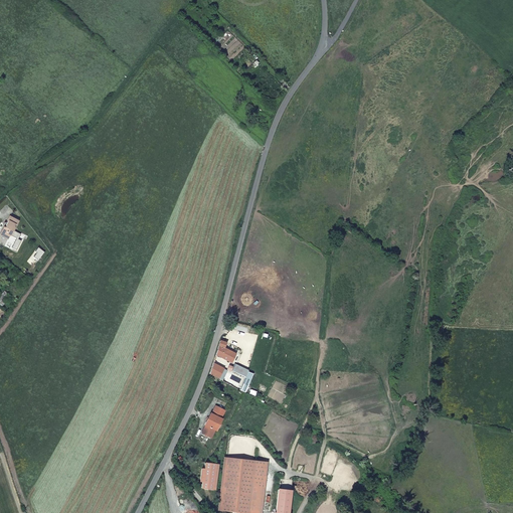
[(10,233),(17,237),(11,246),(16,249),(21,240),(18,238),(21,233),(15,229),(16,227),(15,226),(17,224),(18,224),(20,220),(12,215),(9,219),(10,220),(6,226),(5,225),(1,233),(8,237),(10,233)]
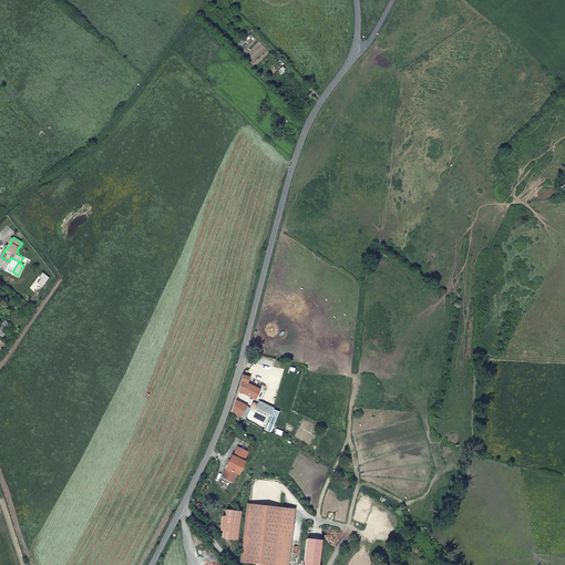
[(43,270),(40,276),(41,277),(38,281),(43,286),(50,276),(43,270)]
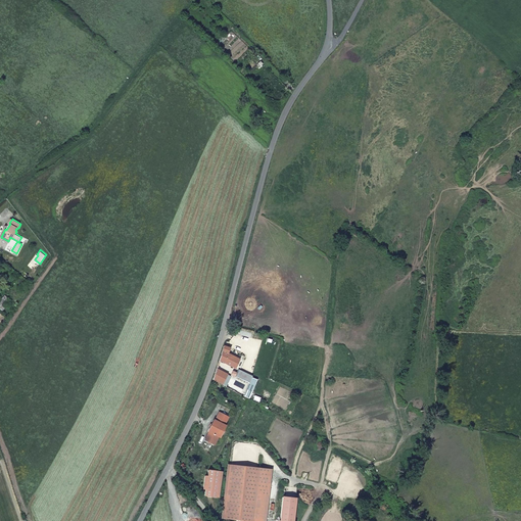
[(0,298),(0,303),(1,304),(10,295),(6,292),(0,298)]
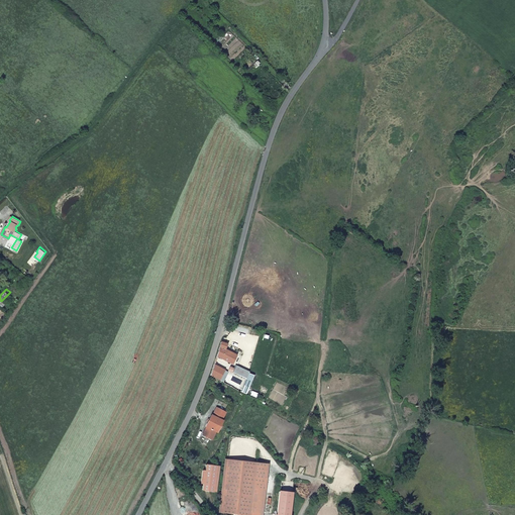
[(10,292),(1,301),(4,304),(12,294),(10,292)]
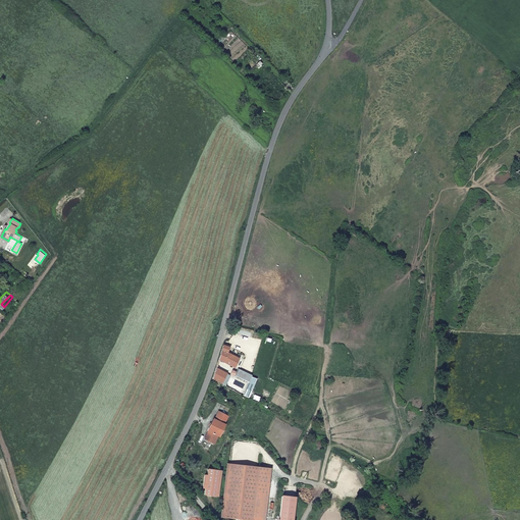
[(220,354),(219,357),(227,361),(235,364),(239,355),(227,350),(229,345),(224,342),(220,354)]
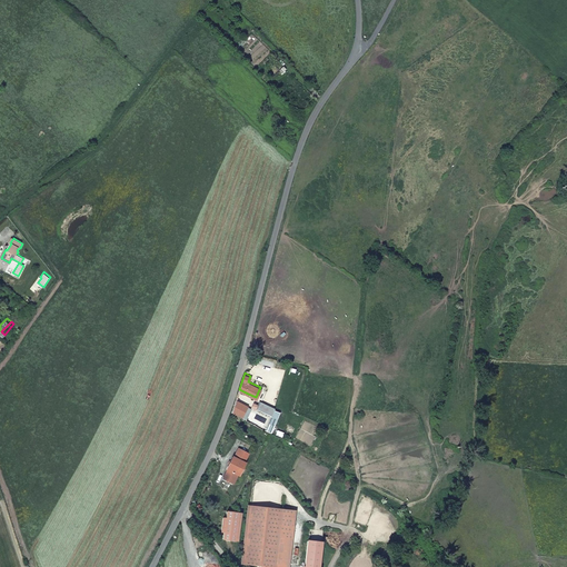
[(247,405),(236,399),(232,409),(242,415),(247,405)]
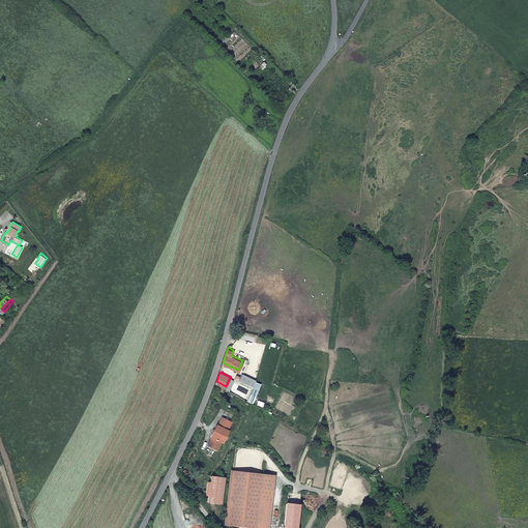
[(255,378),(243,374),(241,379),(252,384),(255,378)]
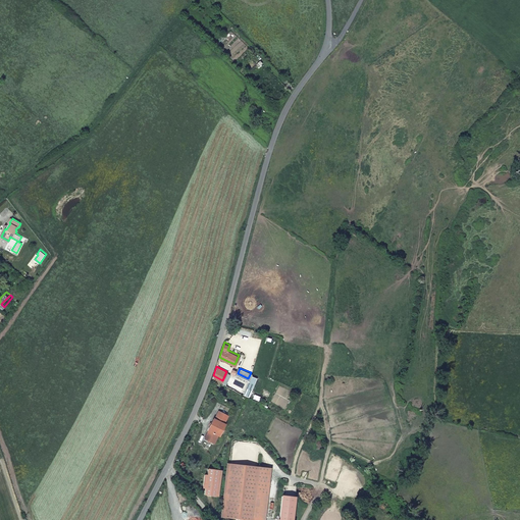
[(216,411),(216,412),(213,418),(211,417),(206,429),(208,430),(205,436),(205,437),(214,442),(217,434),(219,435),(224,423),(223,422),(226,415),(216,411)]
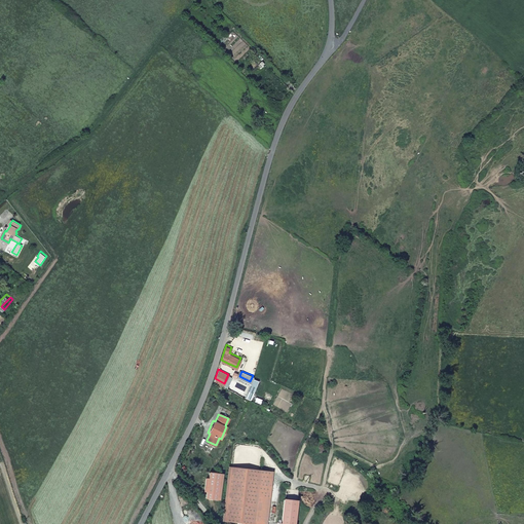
[(255,523),(258,496),(261,470),(233,466),(227,521),(245,523),(253,523),(255,523)]
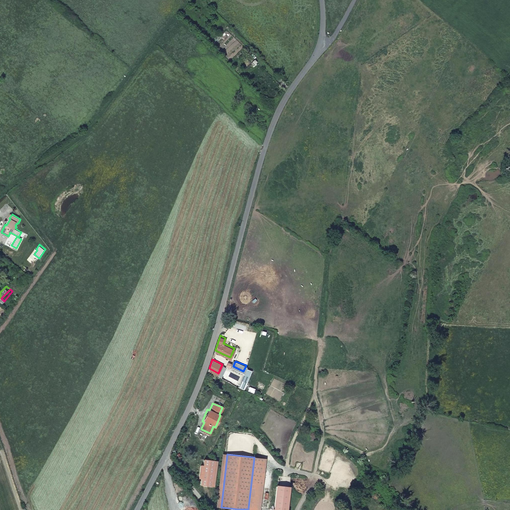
[(251,483),(264,484),(267,458),(254,457),(251,483)]
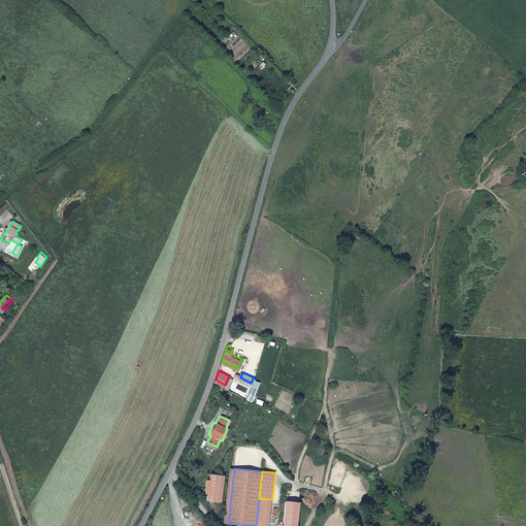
[(208,494),(207,500),(221,502),(224,477),(210,474),(209,481),(207,481),(205,494),(208,494)]
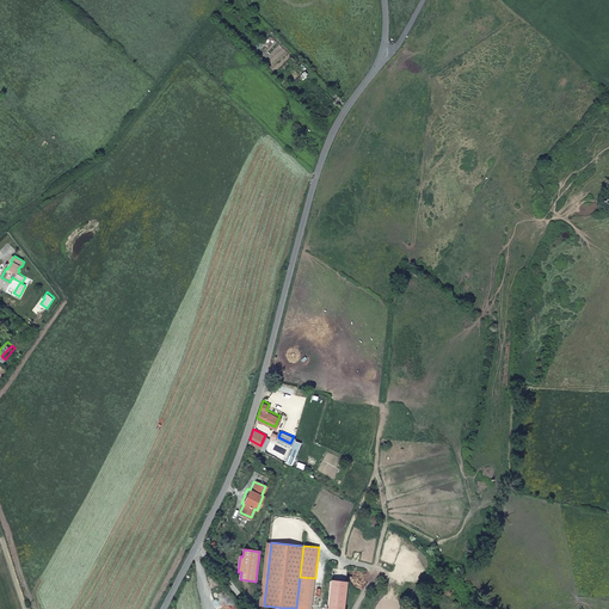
[(312,608),(315,578),(300,577),(296,608),(294,608),(284,608),(283,608),(312,608)]
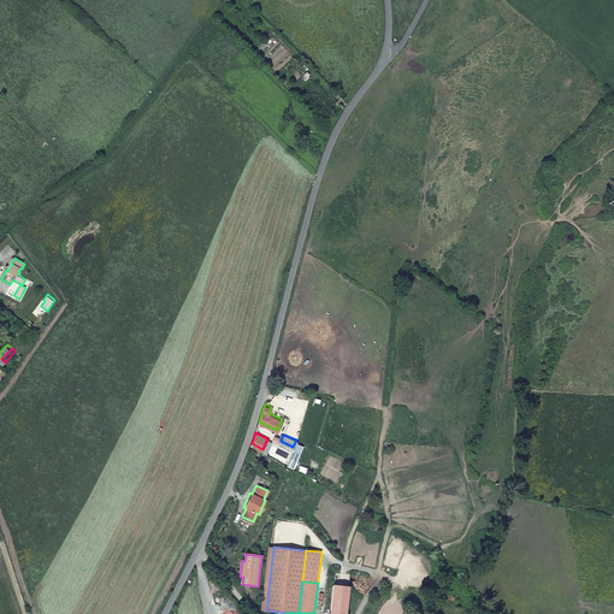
[(347,613),(350,586),(335,584),(332,613),(331,613),(330,613),(347,613)]
